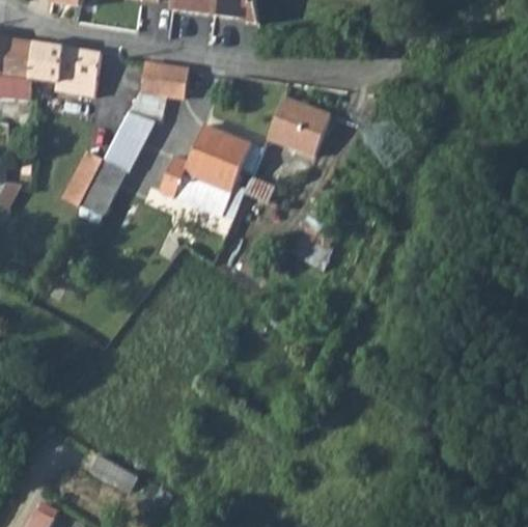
[(169,0),(168,9),(241,15),(241,19),(255,19),(251,0),(169,0)]
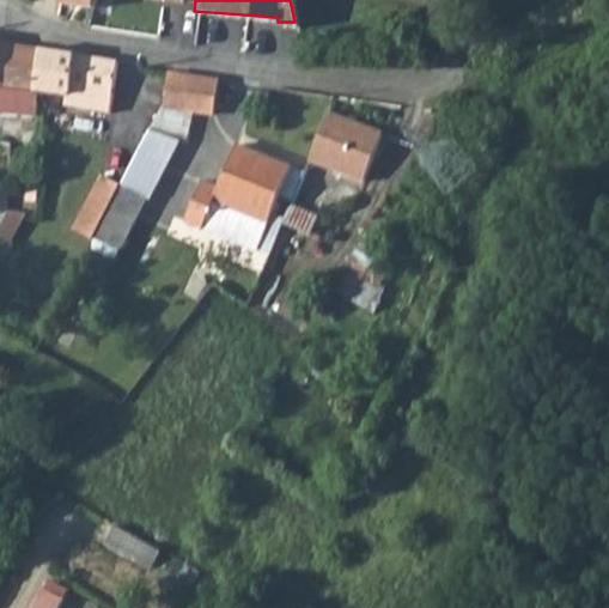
[(0,109),(38,115),(36,91),(34,90),(0,85),(0,65),(2,43),(2,41),(0,41),(0,109)]
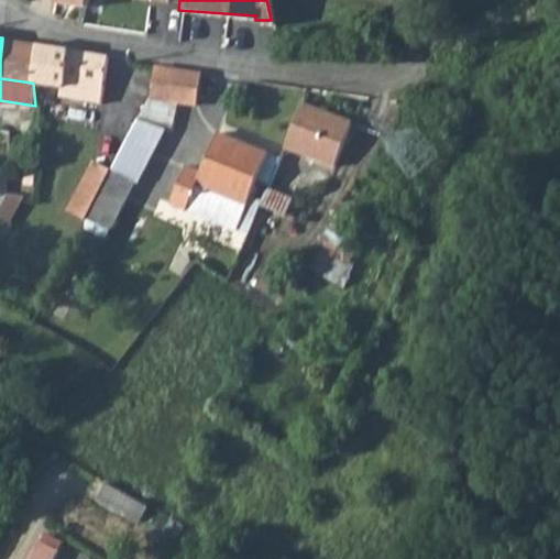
[(31,83),(35,43),(2,40),(0,59),(0,78),(31,83)]
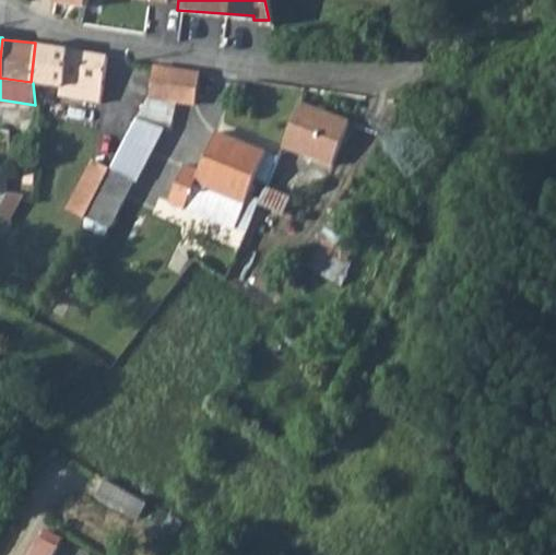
[(33,83),(58,84),(57,93),(97,99),(104,54),(78,48),(35,43),(31,82),(33,83)]
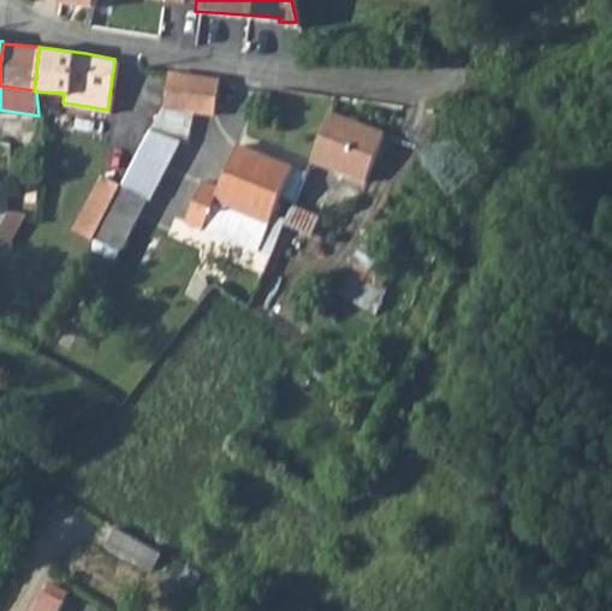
[(166,71),(160,107),(207,113),(211,114),(217,77),(166,71)]
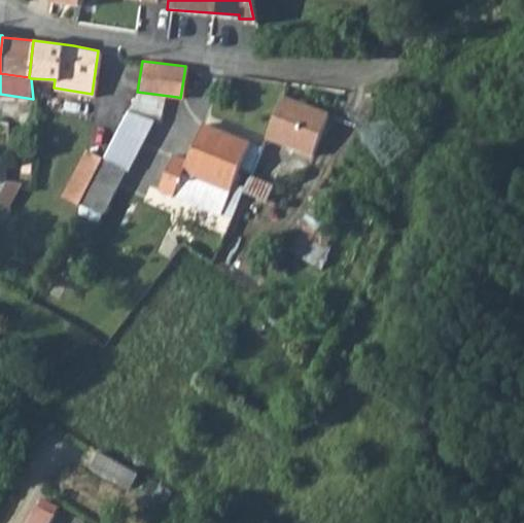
[(324,103),(279,85),(264,127),(309,143),(324,103)]
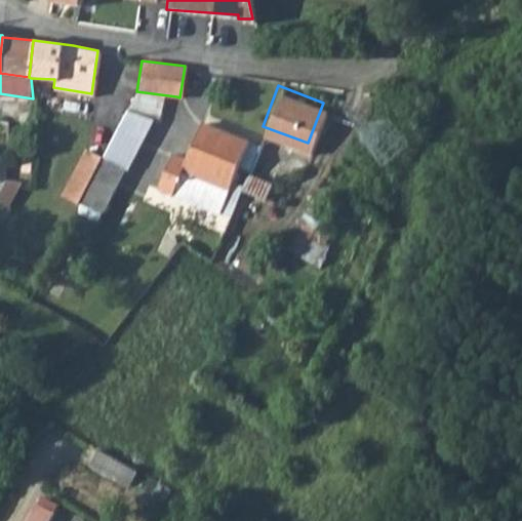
[(173,114),(176,96),(136,91),(118,123),(101,158),(78,202),(101,212),(152,110),(173,114)]
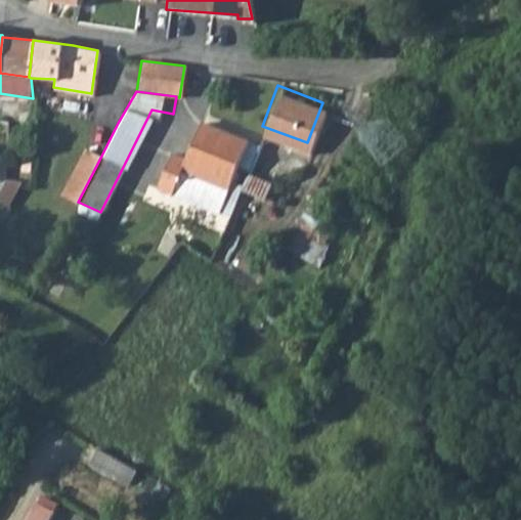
[(219,211),(247,138),(201,120),(184,157),(170,150),(156,185),(219,211)]
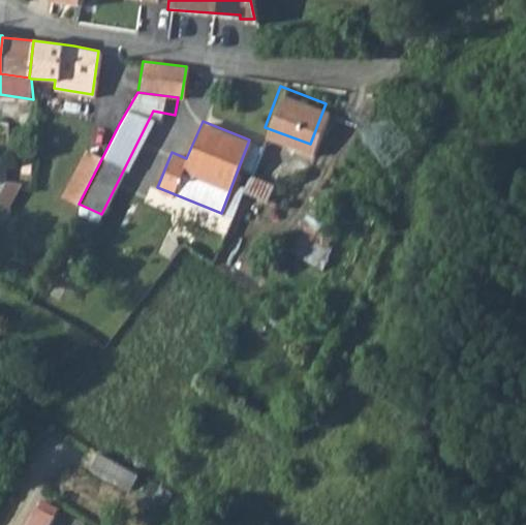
[(14,156),(31,159),(33,133),(19,129),(14,156)]
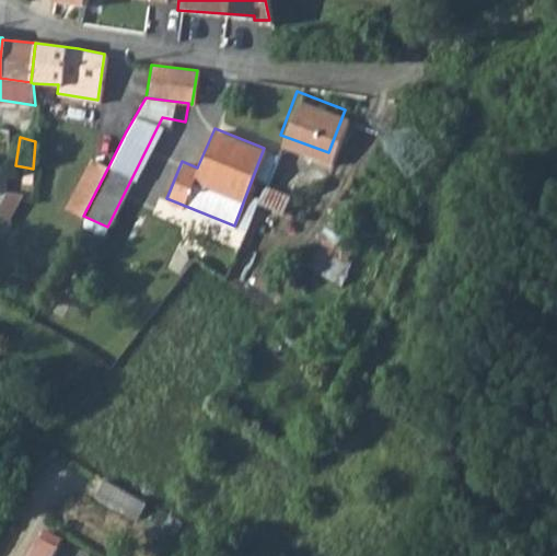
[(107,169),(90,159),(67,208),(83,217),(83,216),(107,169)]
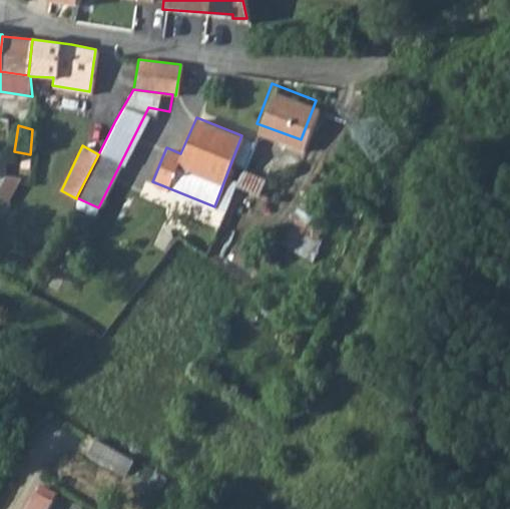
[(14,151),(5,149),(3,174),(28,178),(30,154),(14,151)]
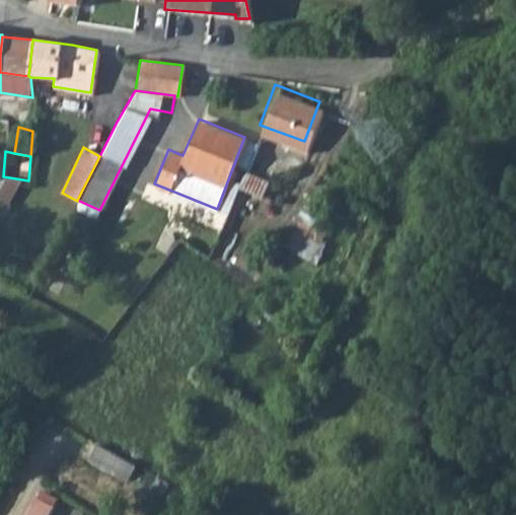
[(12,189),(14,182),(6,179),(4,185),(12,189)]
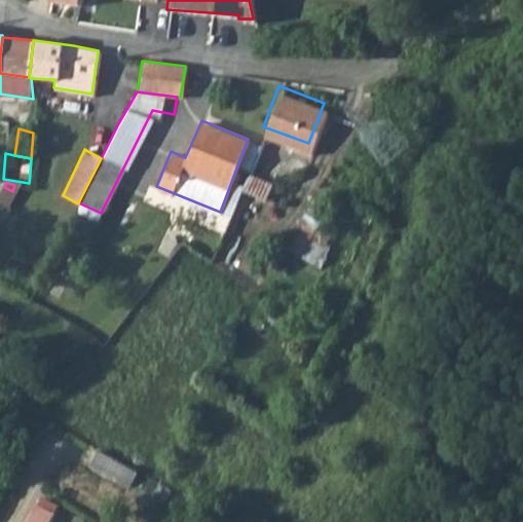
[(314,261),(334,226),(303,210),(285,244),(314,261)]
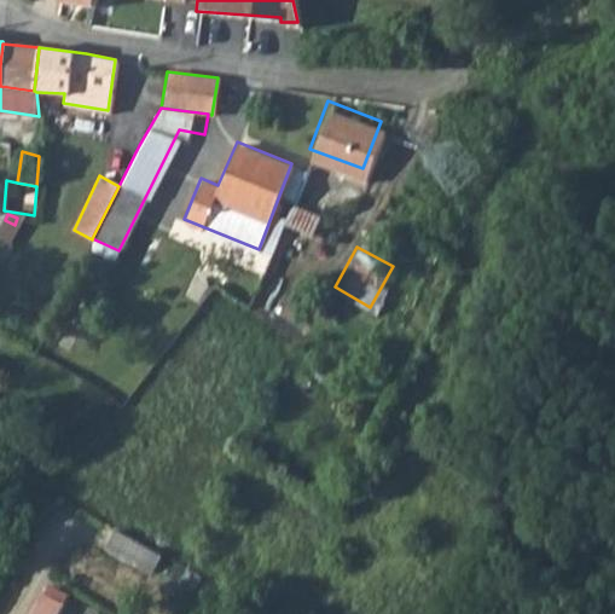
[(150,569),(160,555),(115,528),(105,544),(150,569)]
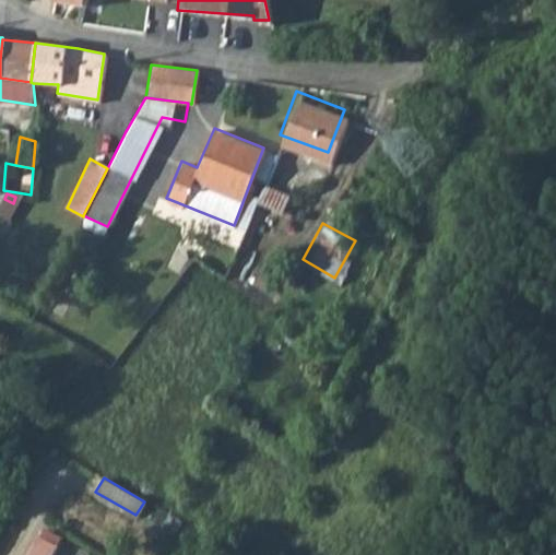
[(54,545),(59,538),(44,529),(39,536),(35,534),(23,554),(50,554),(56,546),(54,545)]
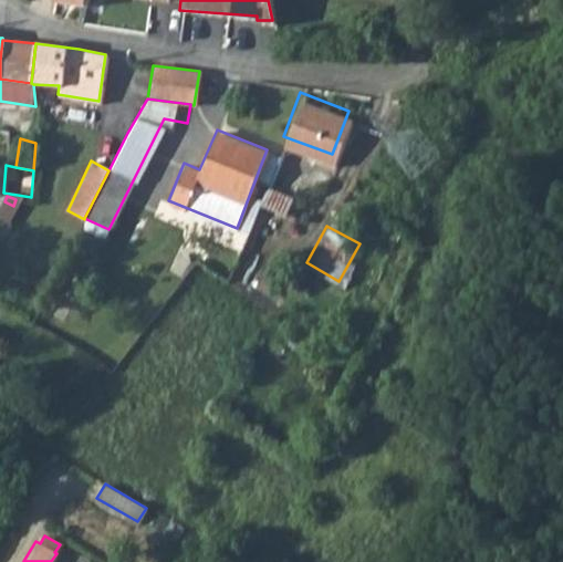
All buildings are outlined.
